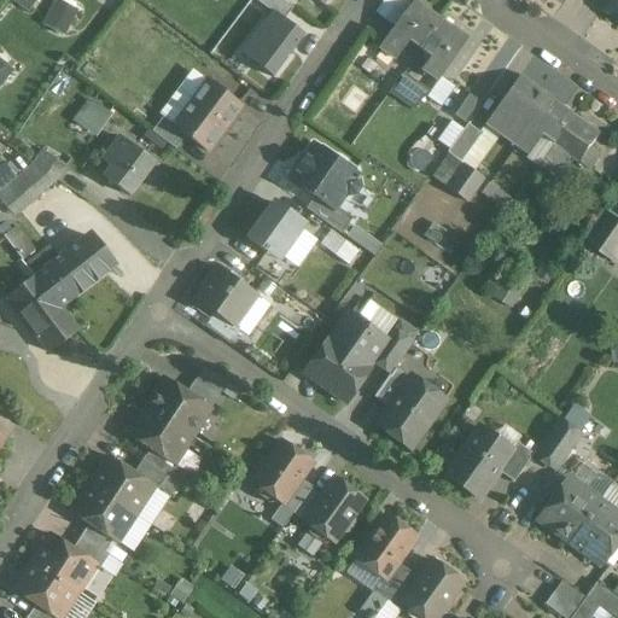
[(56,0),(44,23),(65,35),(80,9),(64,0),(56,0)]
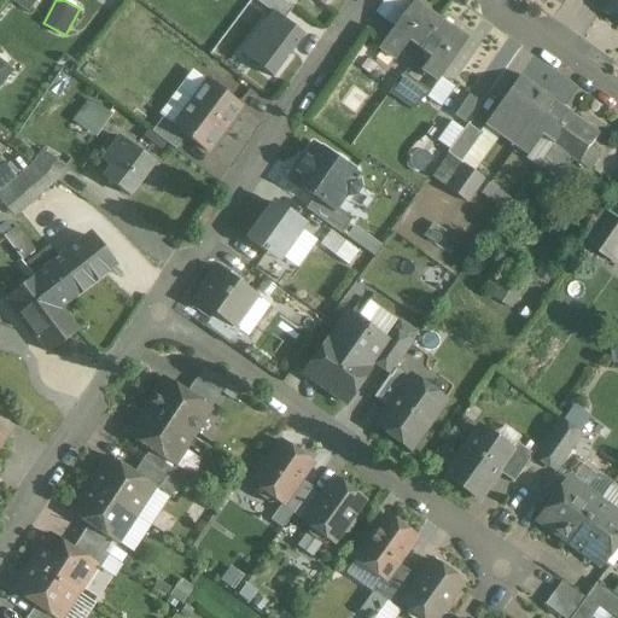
[(439,21),(413,1),(379,50),(395,60),(409,41),(420,48),(439,21)]
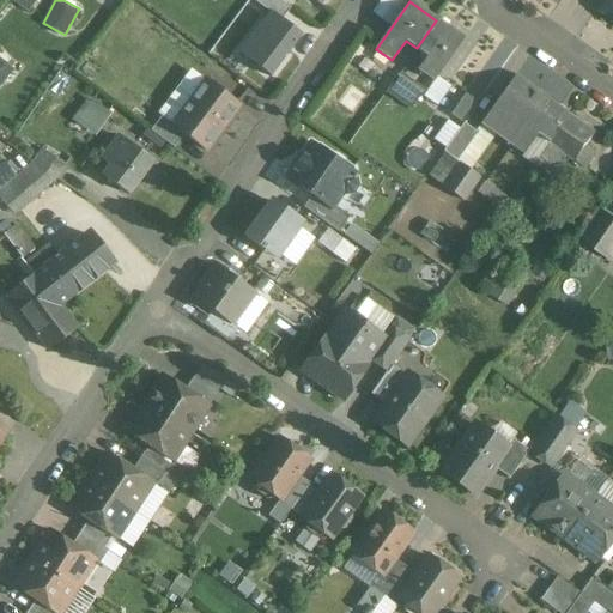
[(269,12),(238,54),(271,78),(302,36),(275,17),(269,12)]
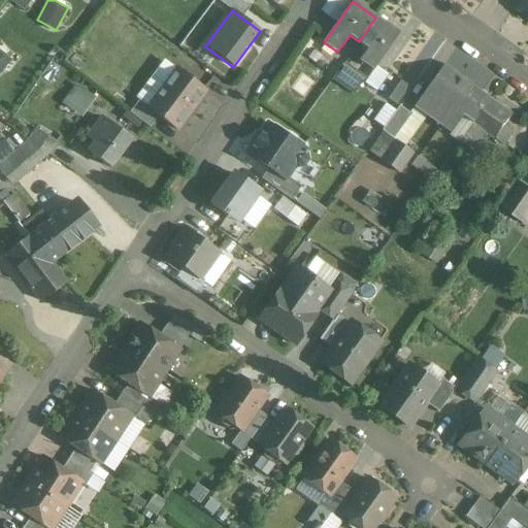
[(400,34),(376,18),(375,18),(359,41),(360,42),(359,42),(367,48),(358,60),(373,71),(400,34)]
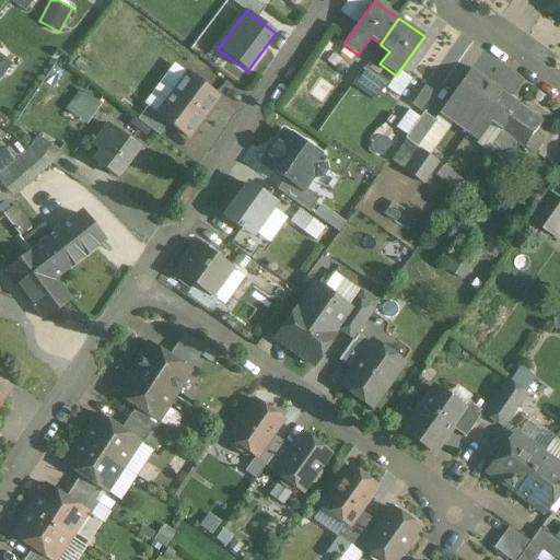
[(0,79),(12,60),(0,51),(0,79)]
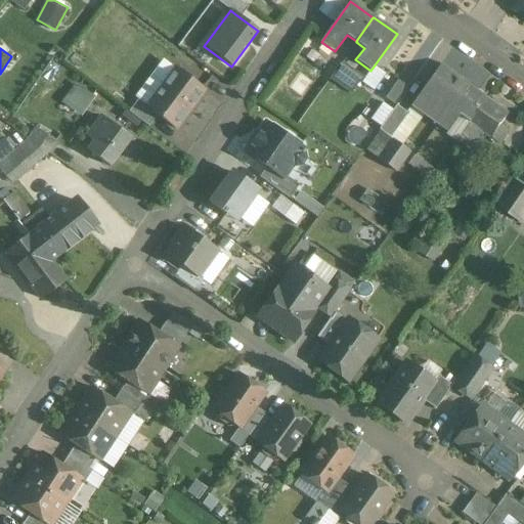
[(361,80),(341,64),(330,79),(351,94),(361,80)]
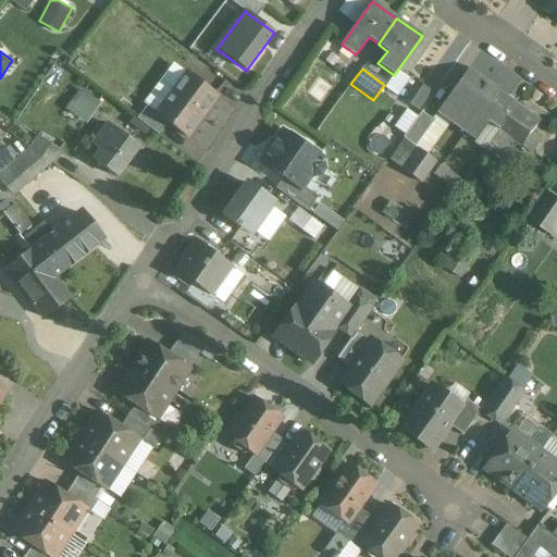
[(518,103),(468,69),(436,113),(450,123),(475,140),(489,123),(498,131),(499,130),(517,104),(518,103)]
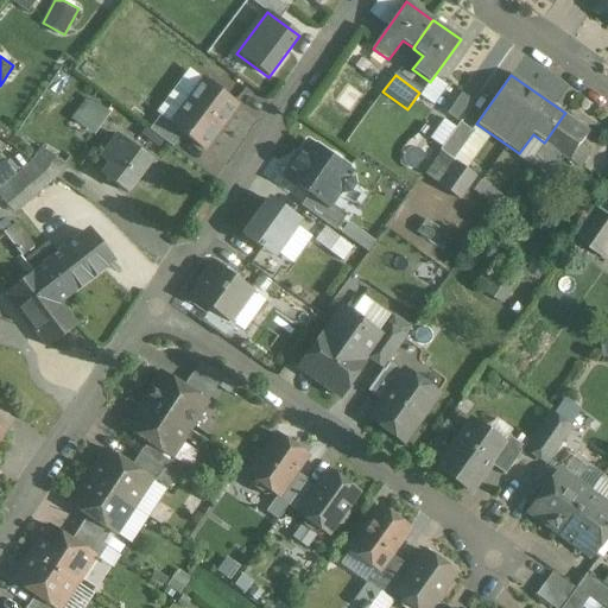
[(422,94),(435,103),(448,84),(435,76),(422,94)]
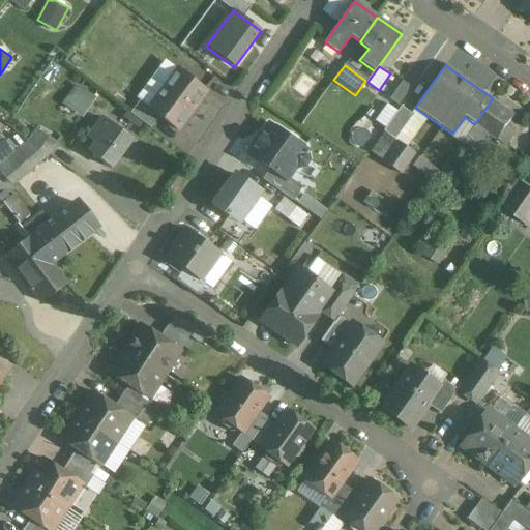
[(206,92),(177,71),(149,109),(148,110),(158,118),(176,131),(206,92)]
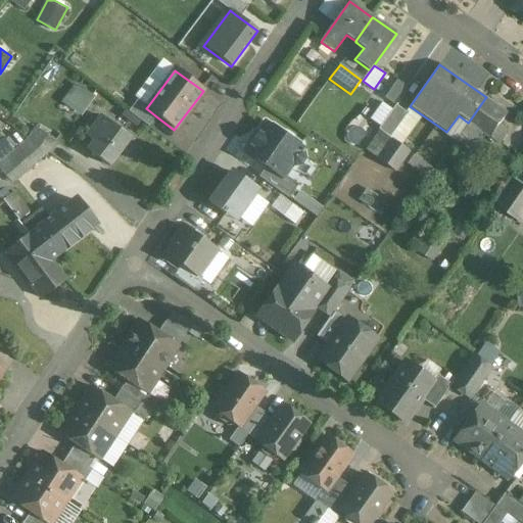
[(397,81),(384,99),(394,105),(407,87),(397,81)]
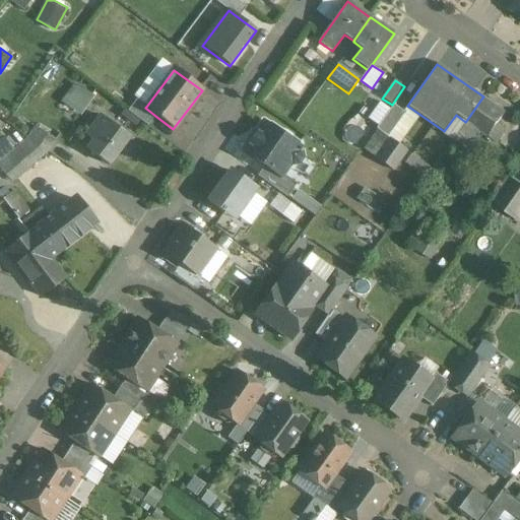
[(62,100),(82,114),(95,96),(75,81),(62,100)]
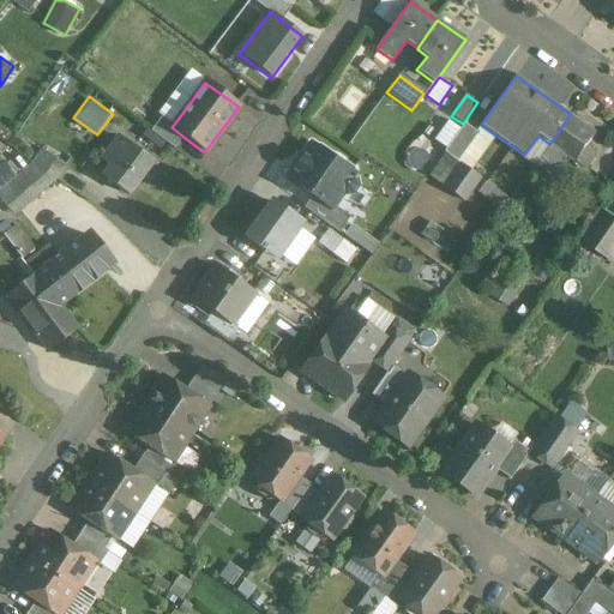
[(597,134),(570,115),(551,143),(577,162),(587,149),(597,134)]
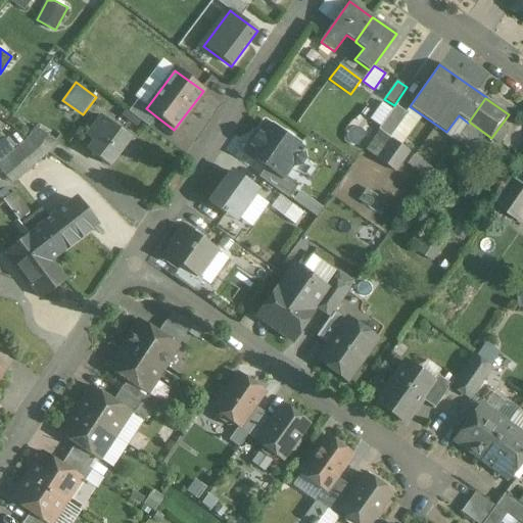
[(147,107),(138,100),(129,112),(148,127),(156,116),(146,108),(147,107)]
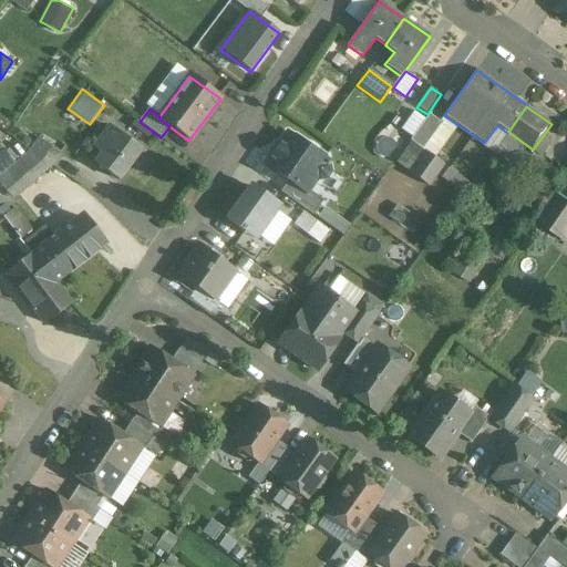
[(429,114),(410,141),(413,143),(422,150),(441,123),(440,122),(429,114)]
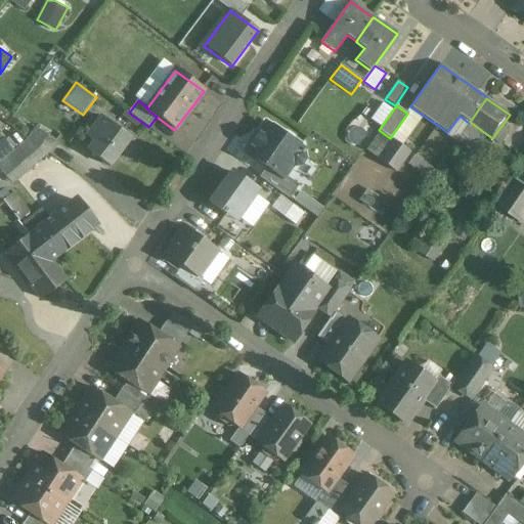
[(407,114),(390,138),(393,140),(402,146),(424,116),(410,106),(406,113),(407,114)]
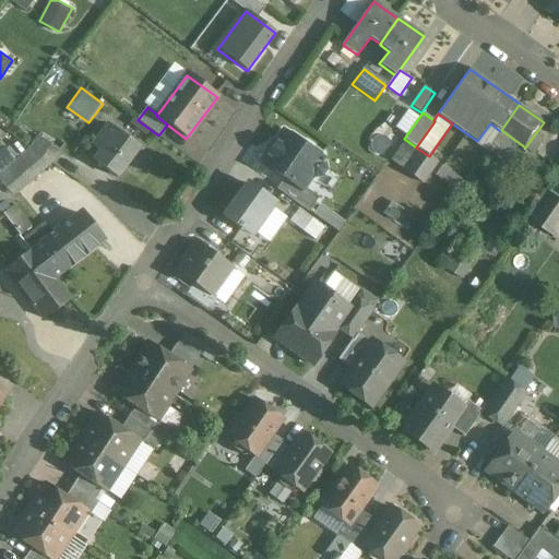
[(137,147),(105,125),(90,146),(96,151),(90,159),(116,178),(137,147)]
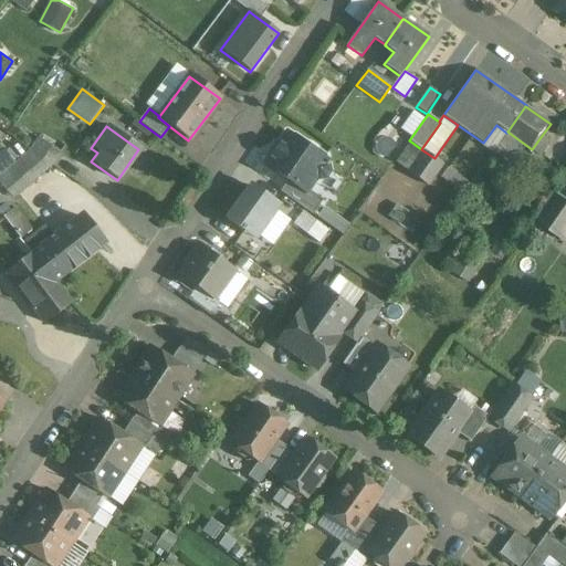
[(310,145),(303,146),(287,135),(279,146),(271,156),(272,157),(265,166),(287,181),(305,194),(307,190),(314,180),(325,178),(328,173),(327,166),(328,165),(327,164),(326,156),(310,145)]
